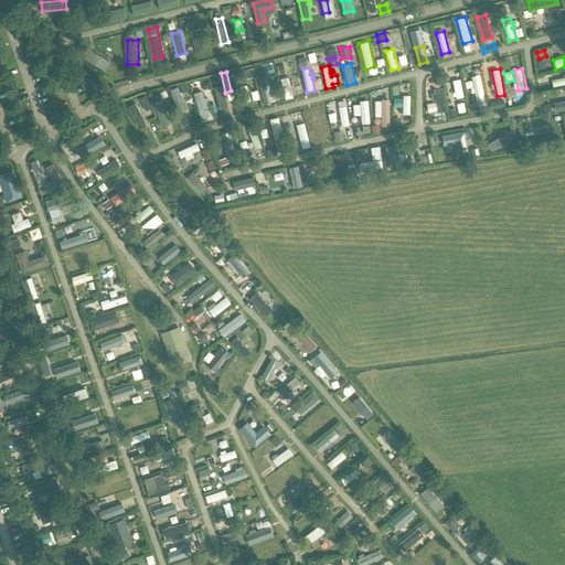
[(470,76),(475,96),(484,95),(480,74),(470,76)]
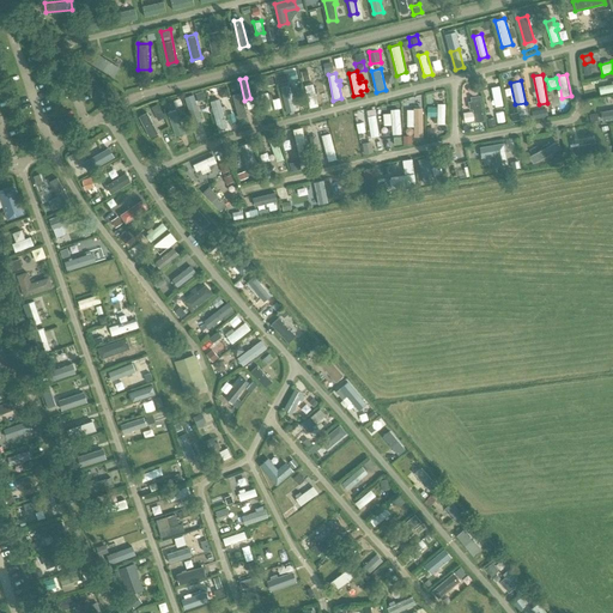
[(480,83),(471,84),(471,95),(480,95),(480,83)]
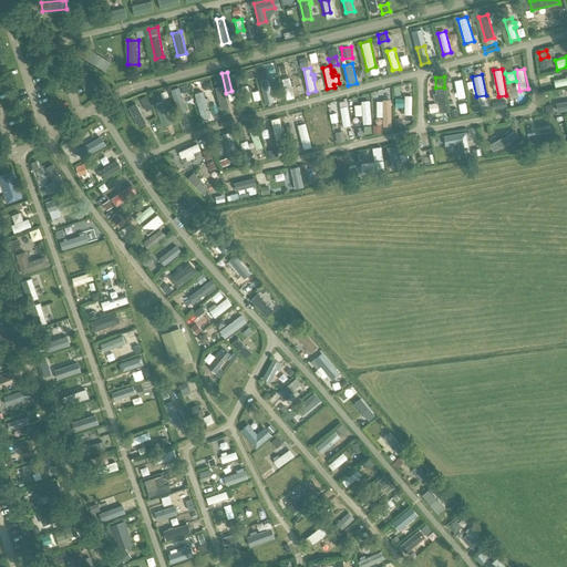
[(566,76),(553,80),(555,88),(566,85),(566,76)]
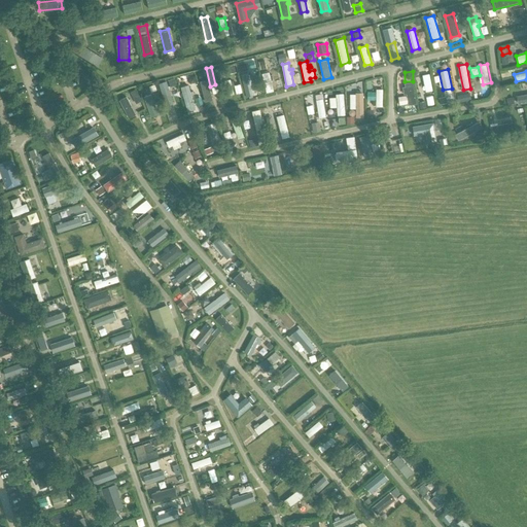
[(248,72),(240,74),(246,97),(254,95),(248,72)]
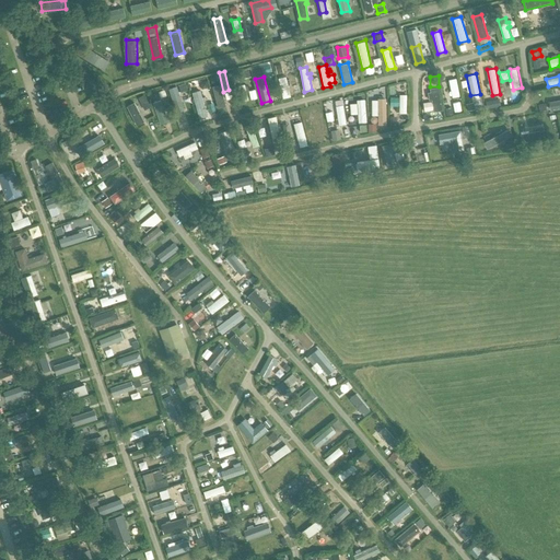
[(286,77),(278,79),(282,94),(290,93),(286,77)]
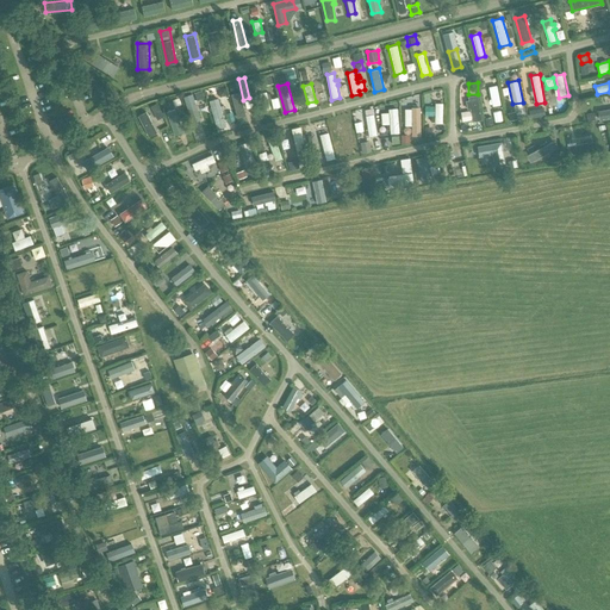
[(254,87),(262,112),(272,109),(263,85),(254,87)]
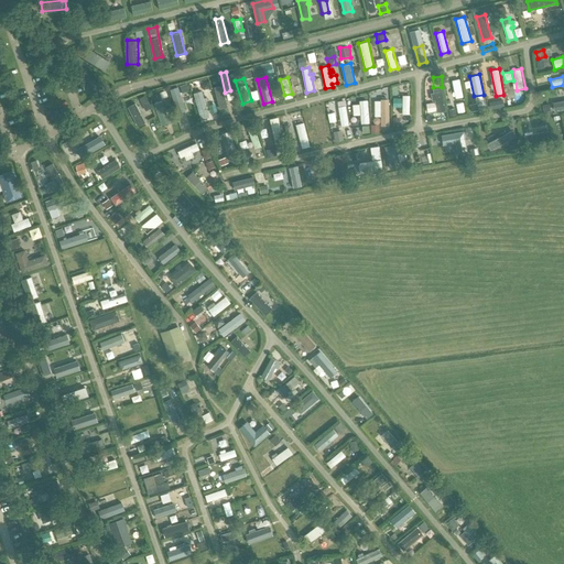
[(461,79),(452,80),(455,100),(464,99),(461,79)]
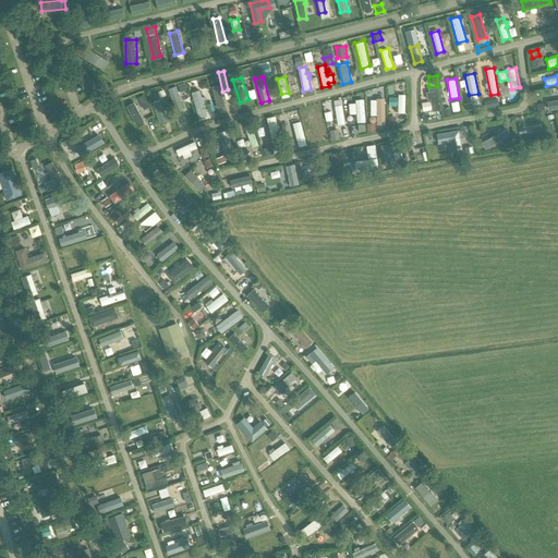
[(184,82),(177,84),(182,102),(190,99),(184,82)]
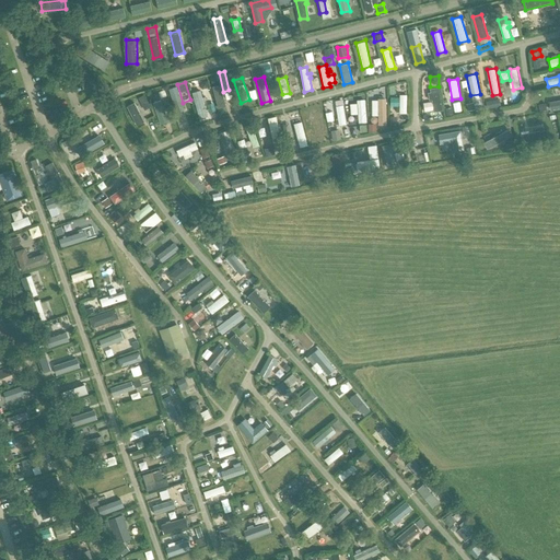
[(439,89),(431,89),(434,112),(442,111),(439,89)]
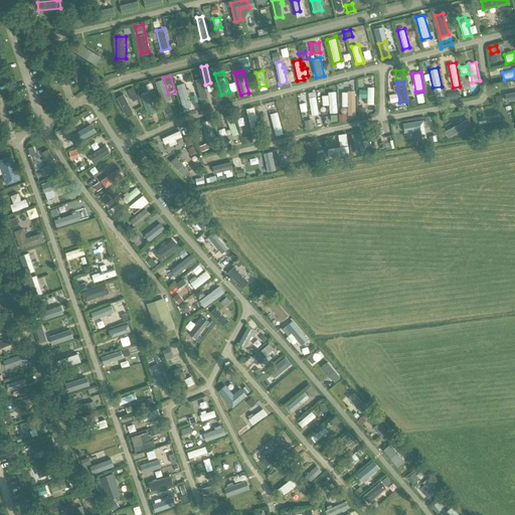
[(185,86),(177,88),(184,113),(191,111),(185,86)]
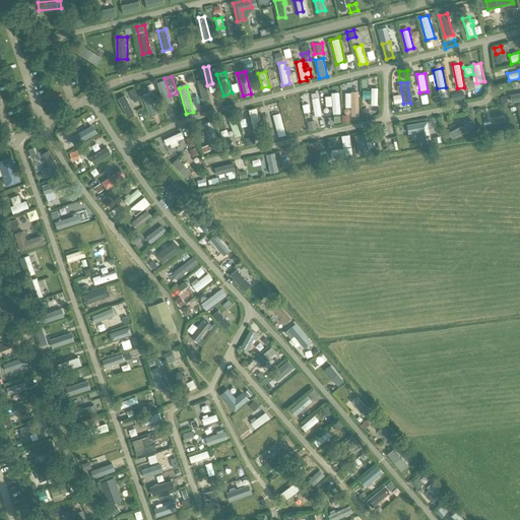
[(476,87),(467,88),(469,98),(477,95),(476,87)]
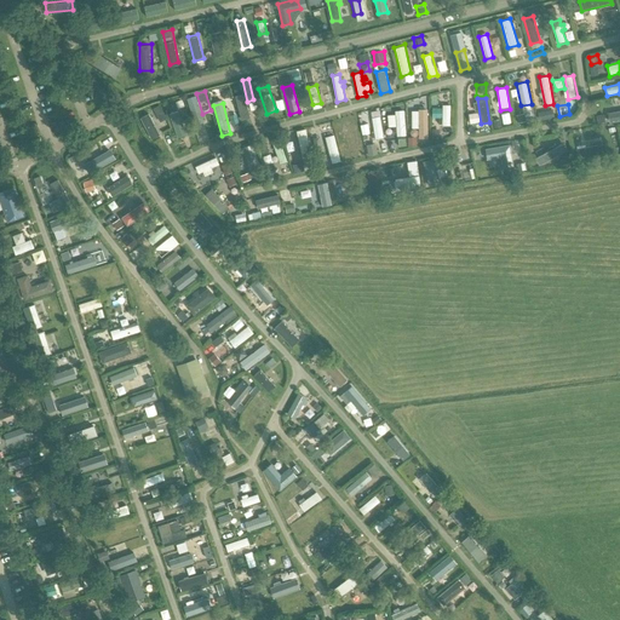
[(237,125),(251,122),(248,109),(235,113),(237,125)]
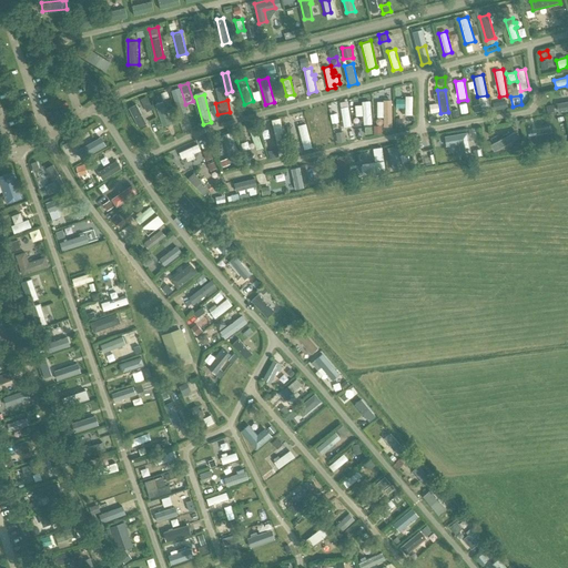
[(371,101),(362,101),(364,125),(372,124),(371,101)]
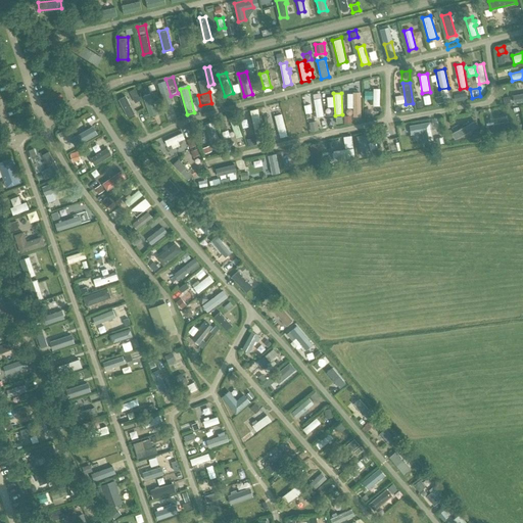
[(522,93),(514,95),(516,105),(522,103),(522,93)]
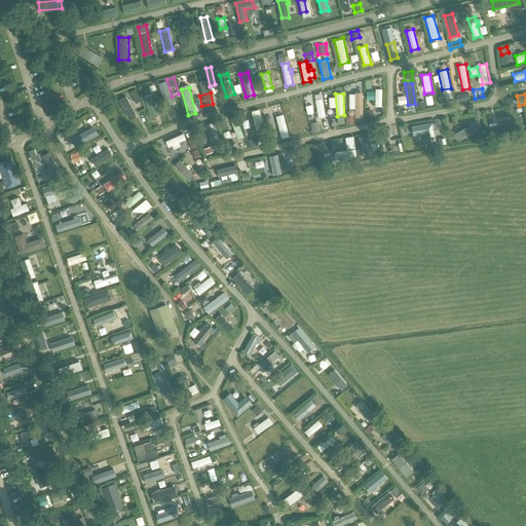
[(149,95),(144,98),(150,114),(156,112),(149,95)]
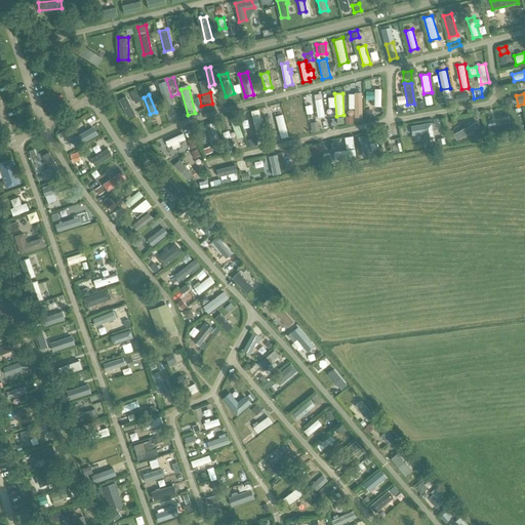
[(461,94),(454,95),(455,104),(463,103),(461,94)]
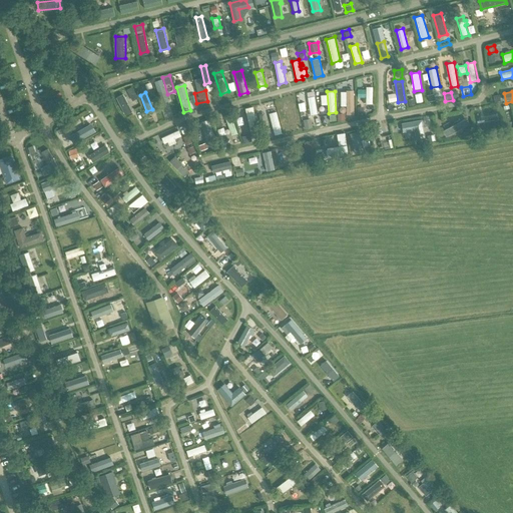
[(123,93),(115,97),(123,116),(132,112),(123,93)]
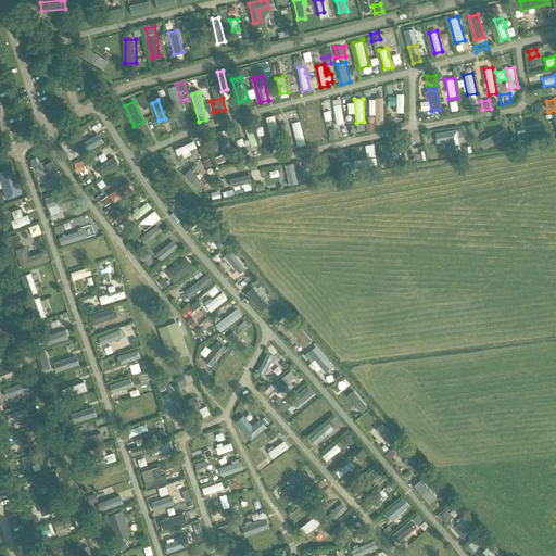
[(469,101),(462,102),(464,111),(471,109),(469,101)]
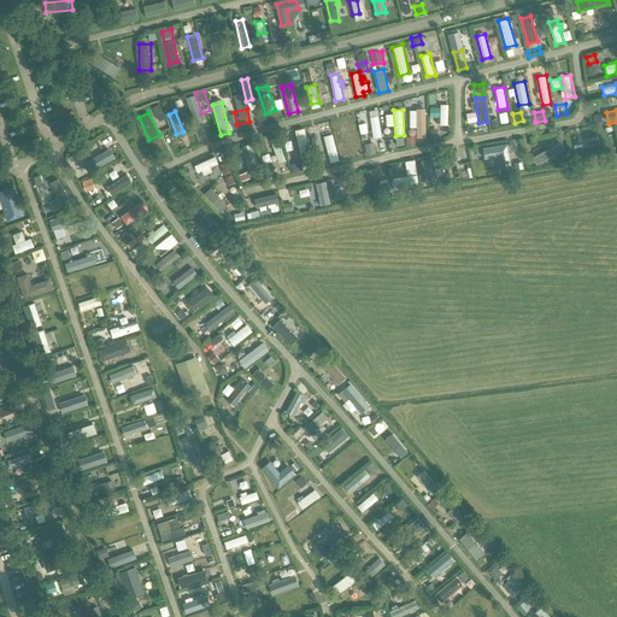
[(378,116),(370,117),(372,140),(381,139),(378,116)]
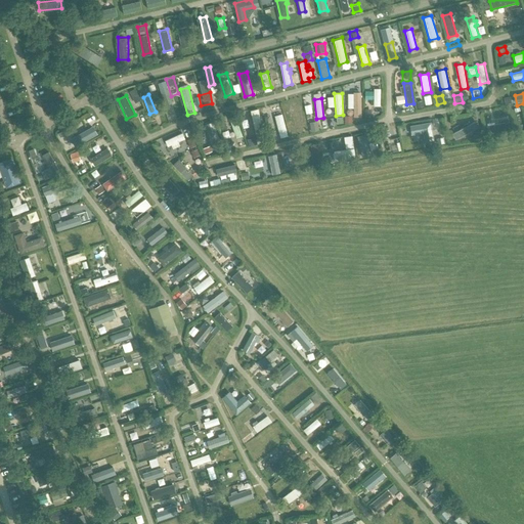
[(276,100),(264,104),(268,116),(280,112),(276,100)]
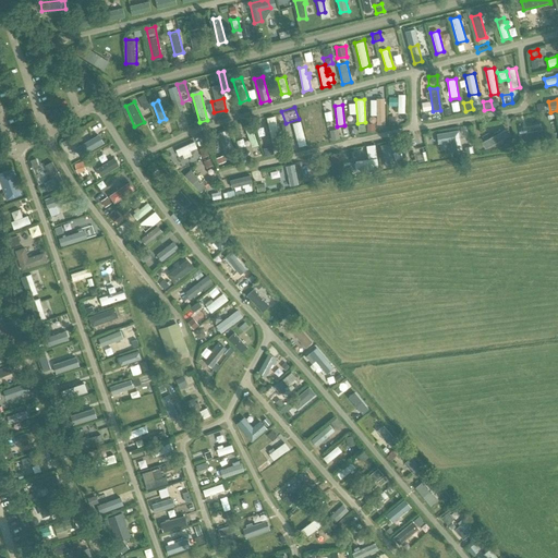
[(322,111),(313,112),(316,134),(325,133),(322,111)]
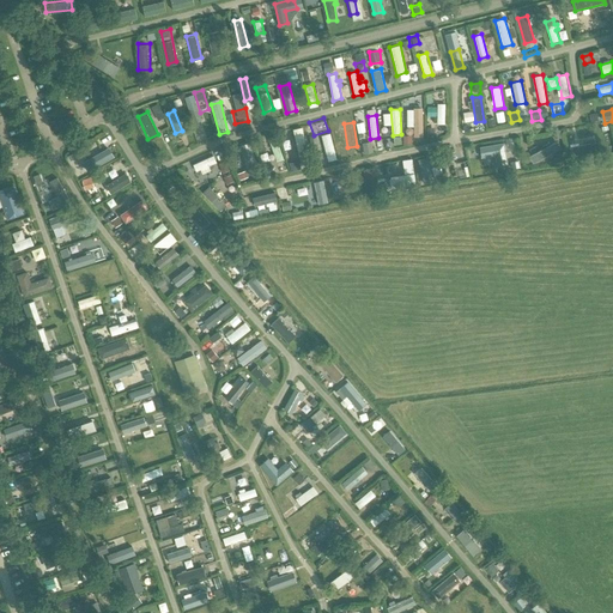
[(365,122),(356,123),(360,141),(369,140),(365,122)]
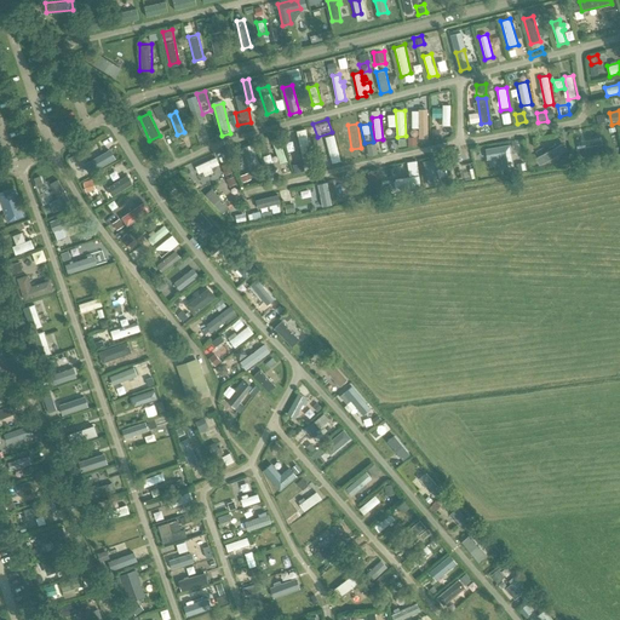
[(305,127),(294,131),(302,159),(314,156),(305,127)]
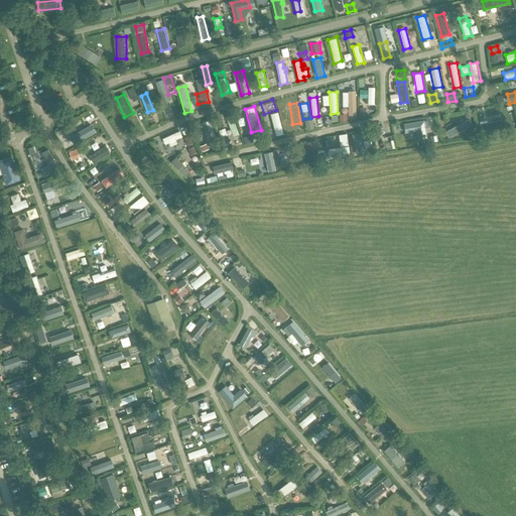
[(278,111),(270,113),(275,136),(284,134),(278,111)]
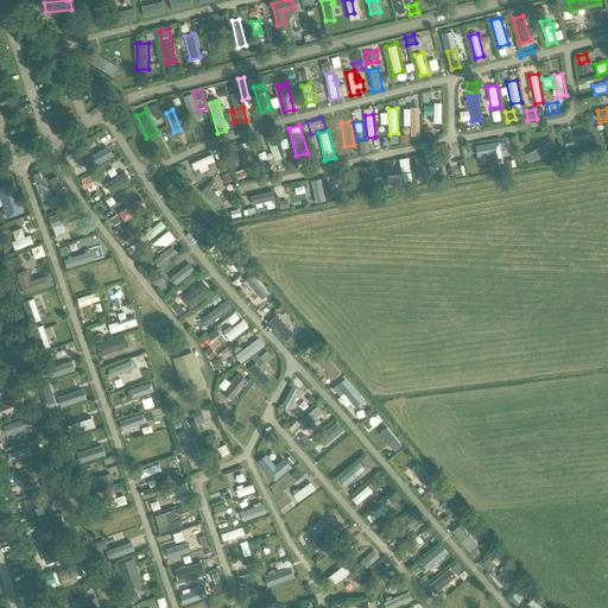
[(475,145),(477,156),(491,153),(493,164),(504,163),(499,140),(475,145)]
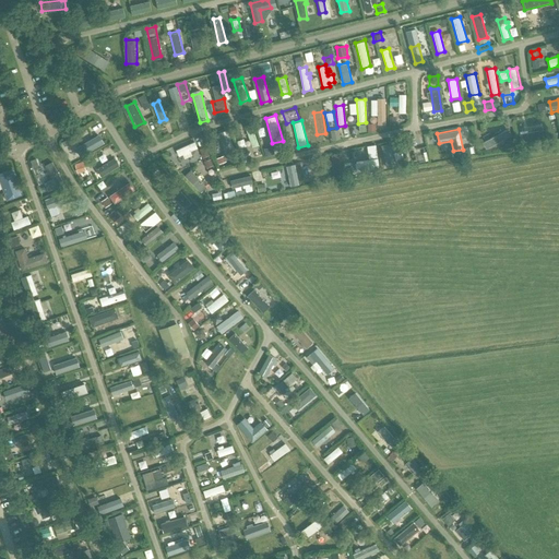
[(514,139),(508,129),(483,141),(490,152),(514,139)]
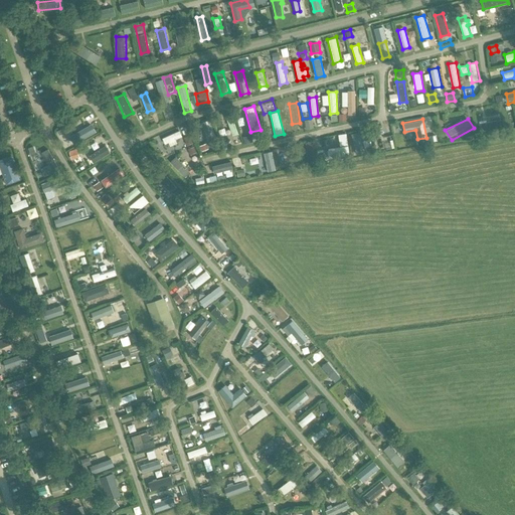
[(210,122),(201,124),(206,140),(216,137),(210,122)]
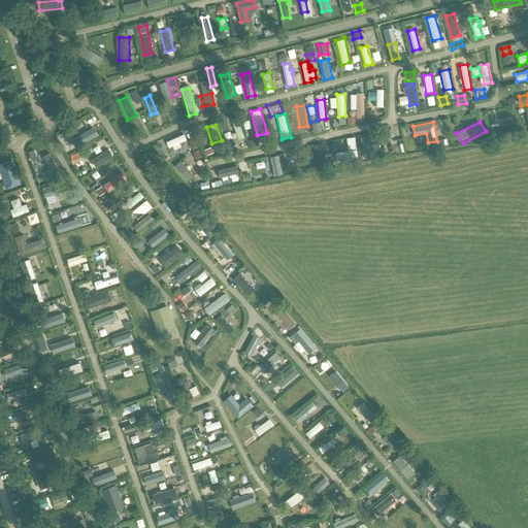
[(77,140),(93,133),(90,127),(74,134),(77,140)]
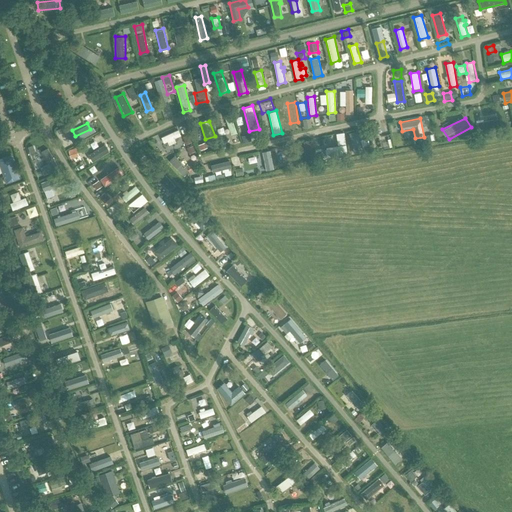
[(364,151),(361,139),(369,137),(367,128),(349,132),(354,153),(364,151)]
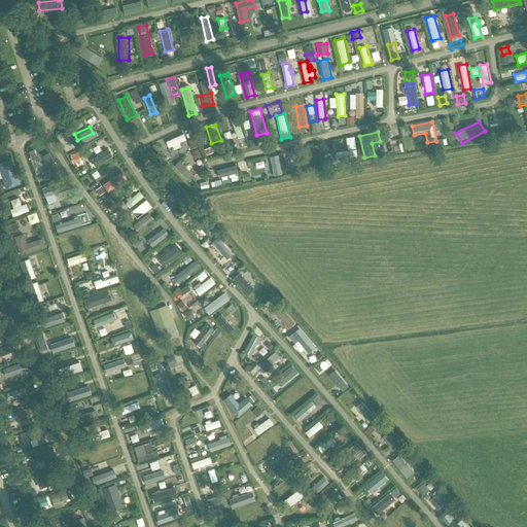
[(183,133),(169,140),(173,147),(186,140),(183,133)]
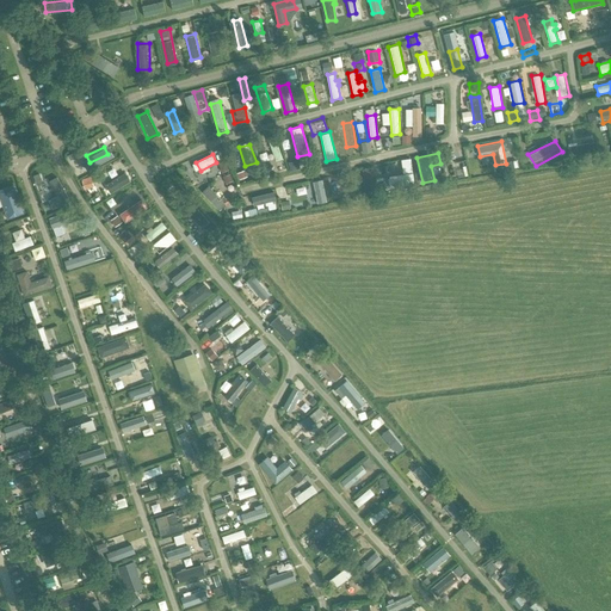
[(412,177),(411,158),(401,158),(402,177),(412,177)]
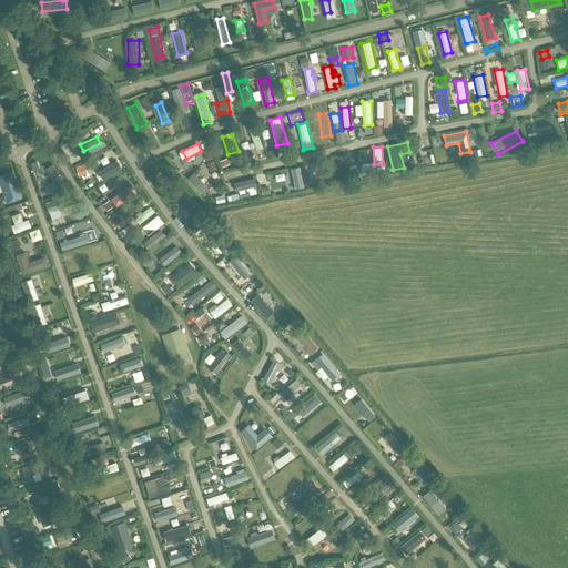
[(222,148),(214,150),(221,168),(229,164),(222,148)]
